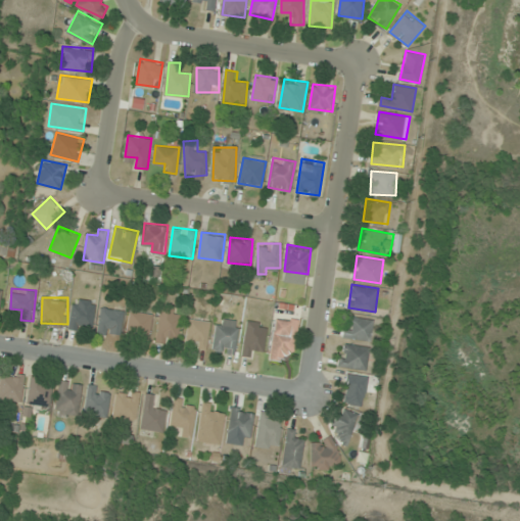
[(71,327),(93,331),(98,301),(76,297),(71,327)]
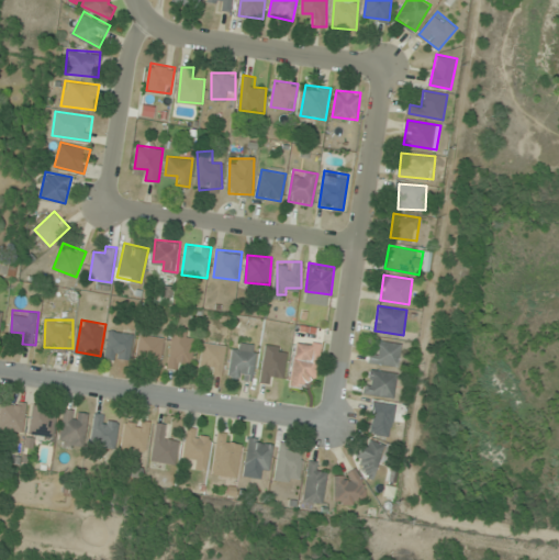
[(198,333),(175,328),(168,367),(180,368),(181,358),(192,360),(198,333)]
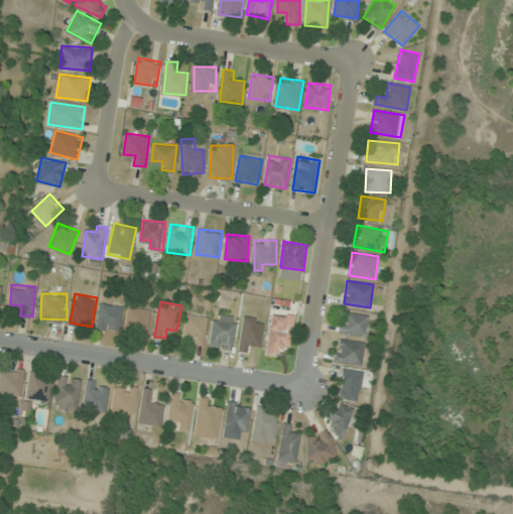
[(97,328),(120,331),(124,305),(101,302),(97,328)]
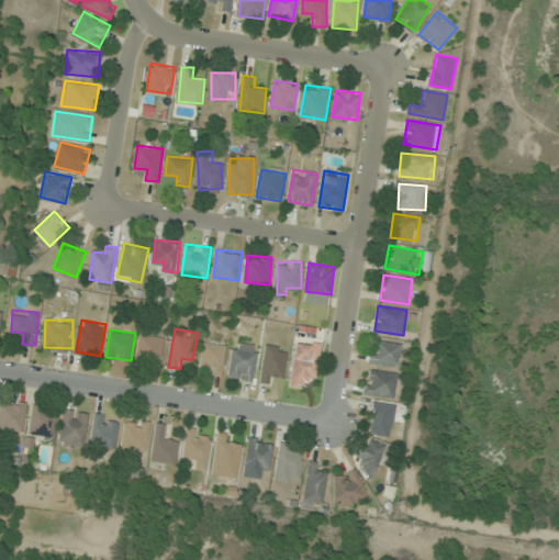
[(166,337),(142,334),(138,360),(163,364),(166,337)]
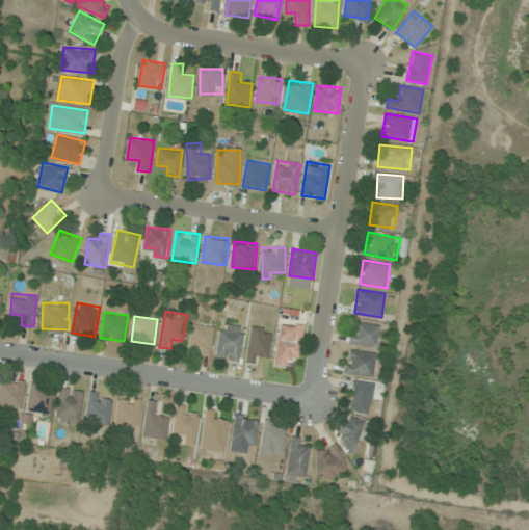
[(377,346),(380,324),(353,320),(350,342),(377,346)]
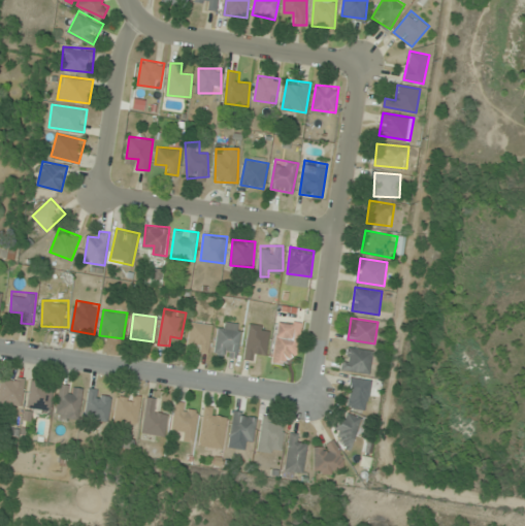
[(189,349),(210,351),(214,324),(192,321),(189,349)]
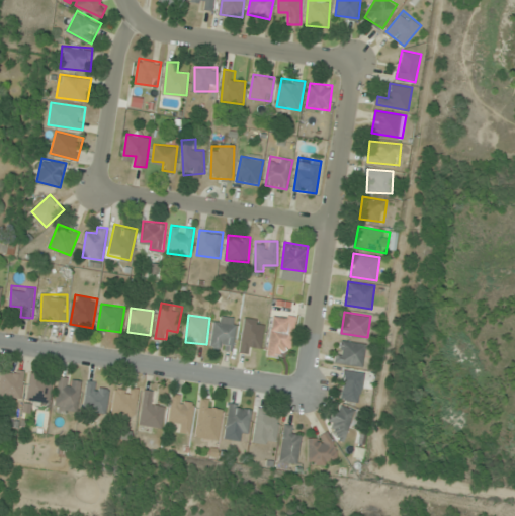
[(269,354),(292,356),(295,317),(272,315),(269,354)]
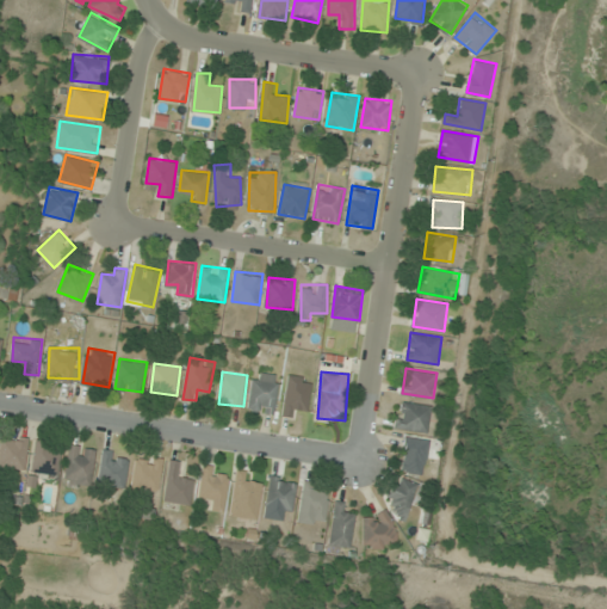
[(252,411),(278,411),(279,374),(253,373),(252,411)]
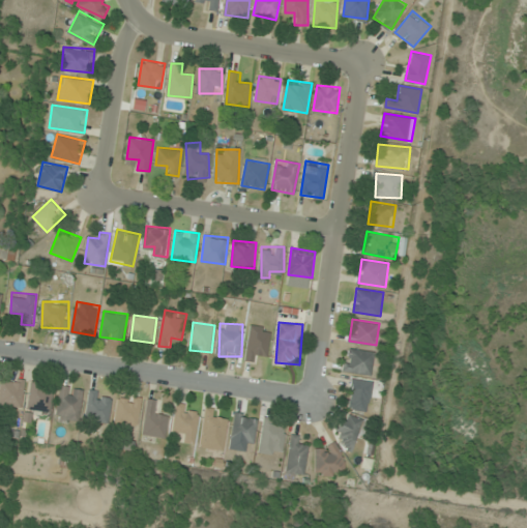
[(272,327),(252,324),(246,359),(256,360),(257,353),(268,354),(272,327)]
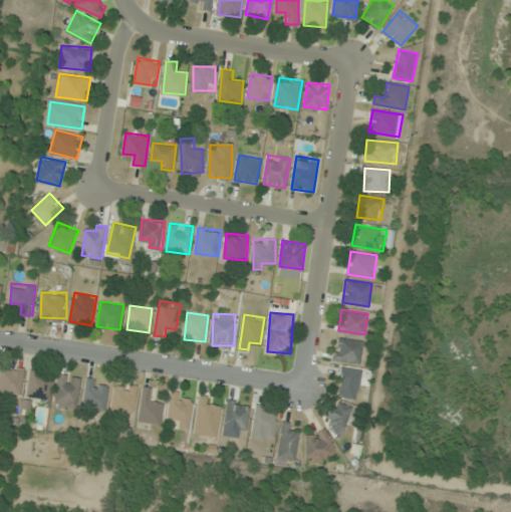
[(362,362),(364,340),(336,337),(334,359),(362,362)]
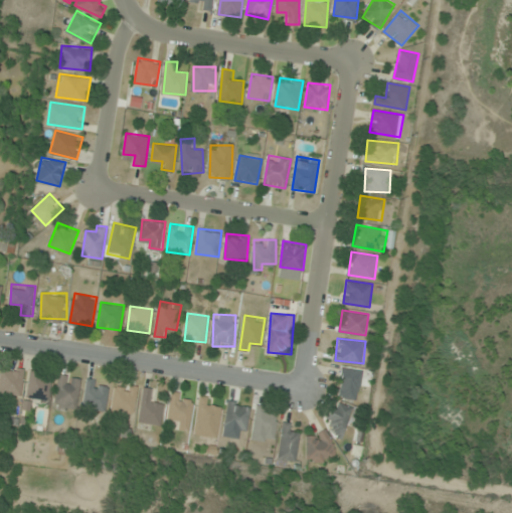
[(358,399),(365,370),(344,366),(337,395),(358,399)]
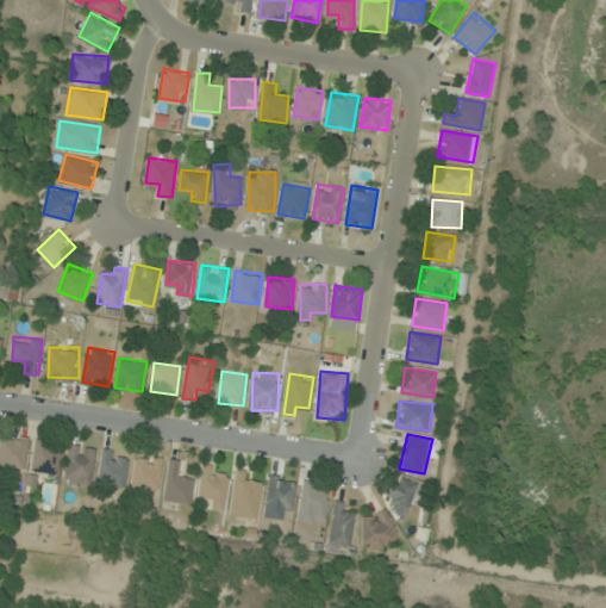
[(29,435),(1,435),(1,466),(29,466),(29,435)]
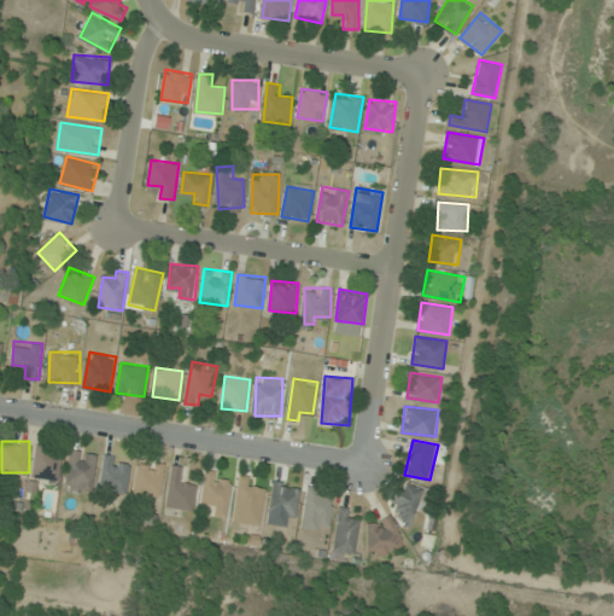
[(64,447),(36,445),(34,476),(62,478),(64,447)]
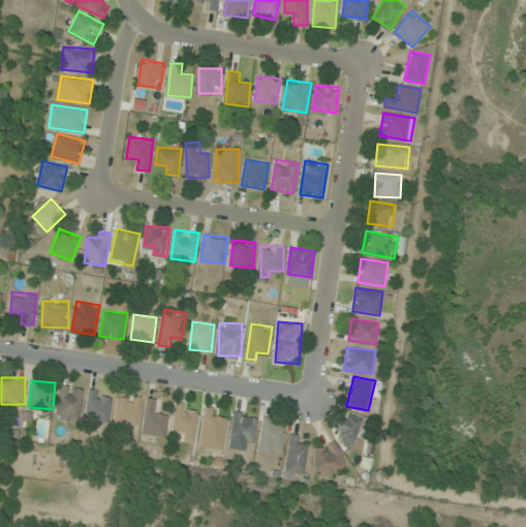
[(83,385),(59,385),(60,419),(83,417),(83,385)]
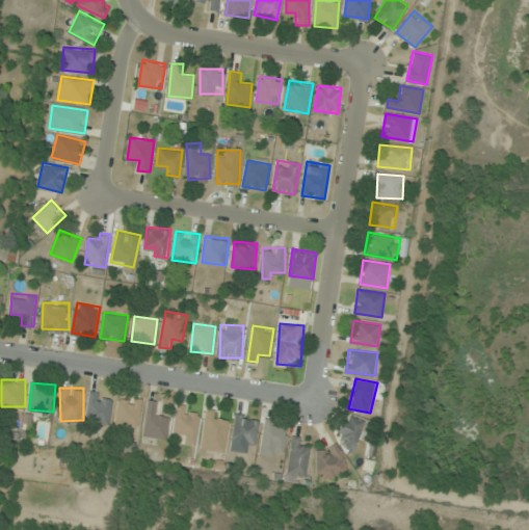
[(111,422),(113,393),(89,392),(88,421),(111,422)]
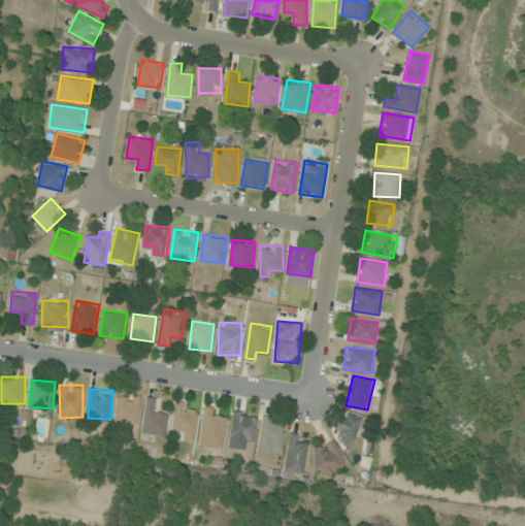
[(117,422),(139,424),(142,395),(120,393),(117,422)]
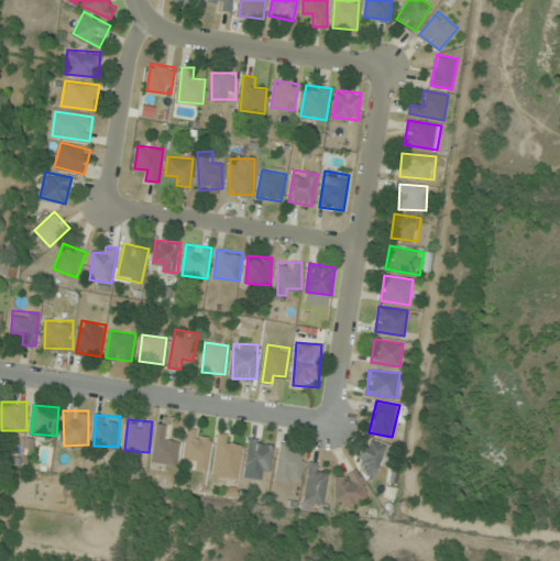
[(179,465),(179,436),(169,436),(169,422),(155,422),(155,465),(179,465)]
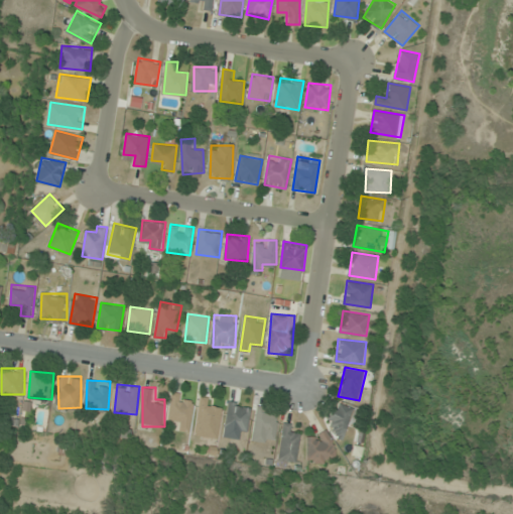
[(195,394),(171,393),(170,418),(180,419),(179,428),(193,429),(195,394)]
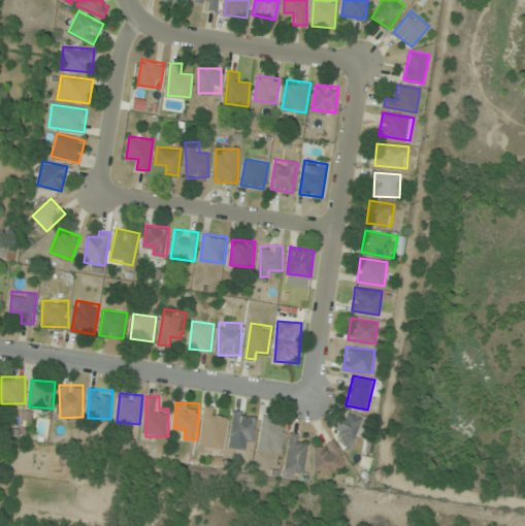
[(217,407),(206,406),(200,444),(210,446),(212,435),(226,437),(229,416),(217,414),(217,407)]
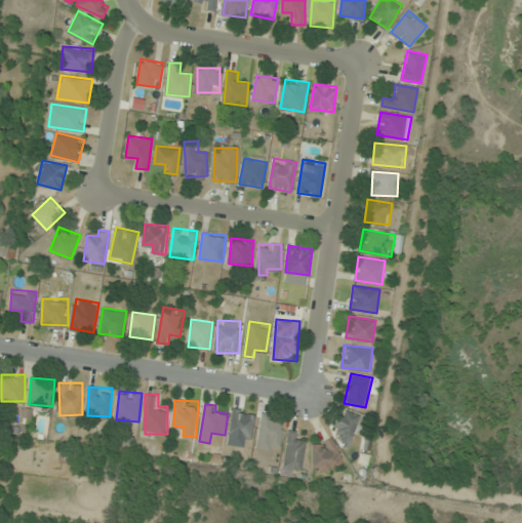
[(342,430),(337,439),(350,445),(363,416),(343,406),(333,426),(342,430)]
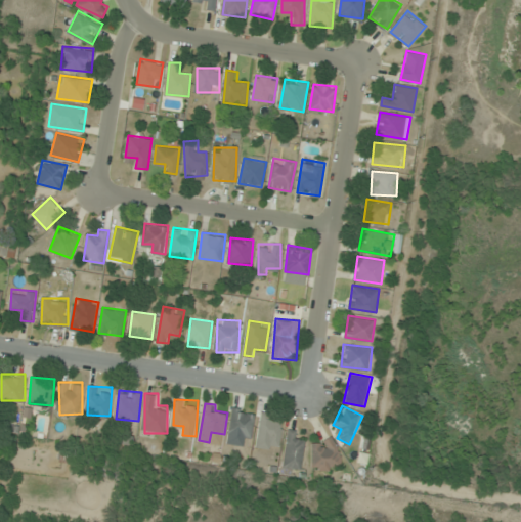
[(230,434),(253,437),(256,409),(232,407),(230,434)]
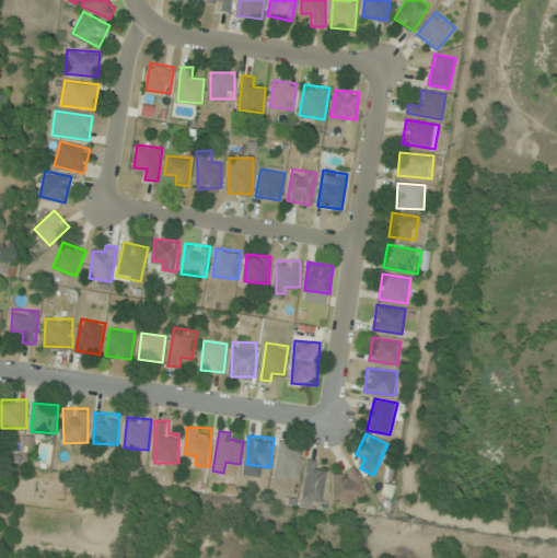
[(304,446),(280,442),(274,476),(298,480),(304,446)]
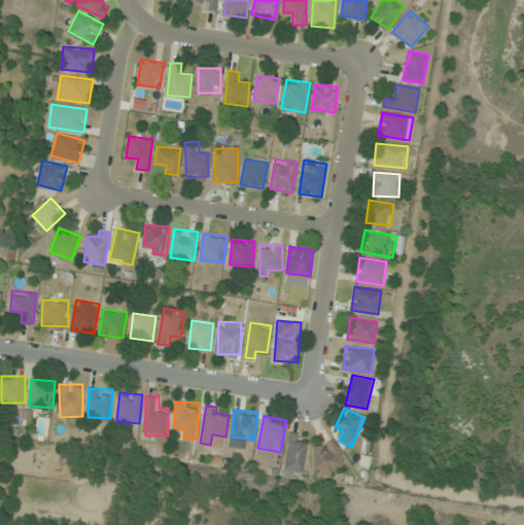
[(300,441),(301,433),(290,432),(285,469),(305,471),(308,442),(300,441)]
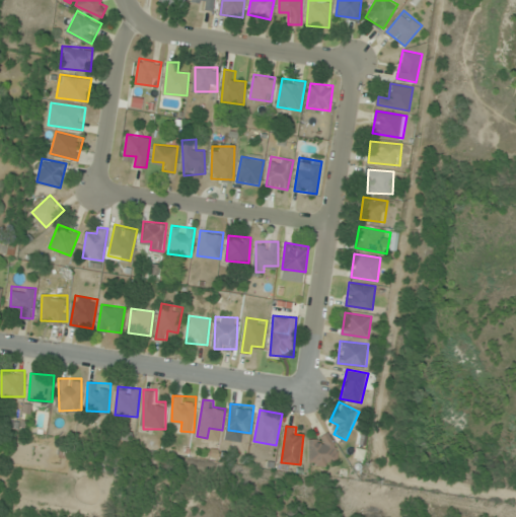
[(337,462),(337,436),(311,436),(311,462),(337,462)]
